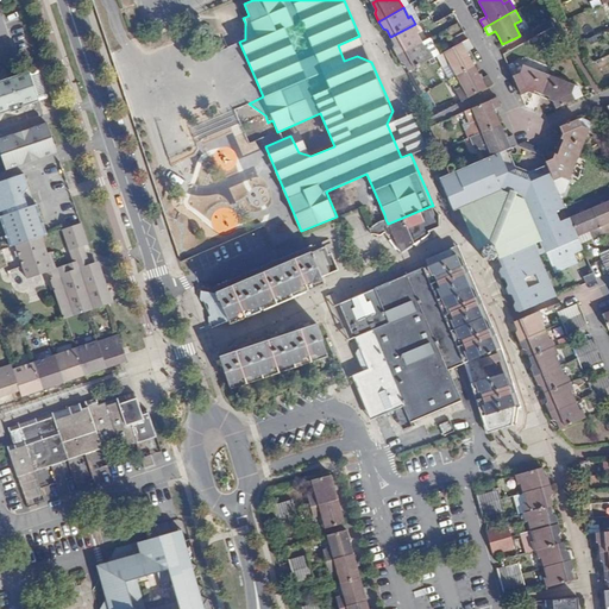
[(454,13),(435,24),(440,32),(459,22),(454,13)]
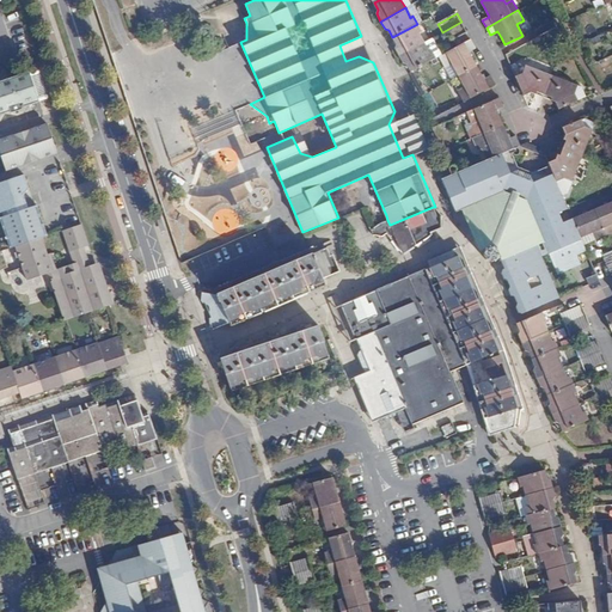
[(461,22),(442,32),(446,41),(453,37),(465,30),(461,22)]
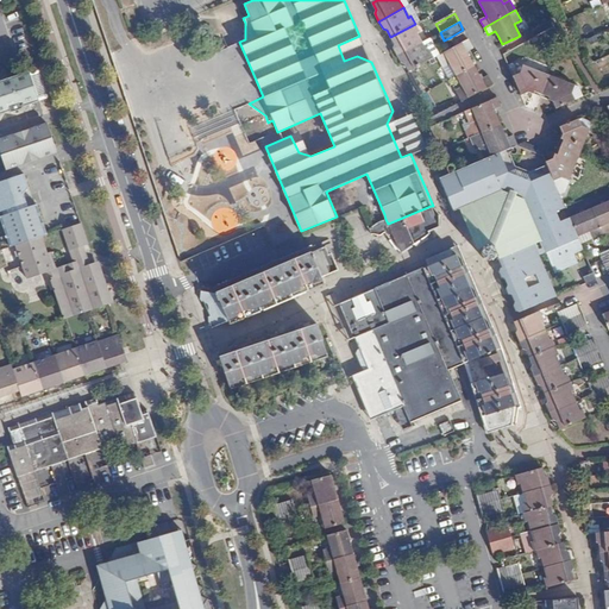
[(419,32),(415,24),(390,37),(394,44),(393,48),(397,55),(422,42),(418,32),(419,32)]
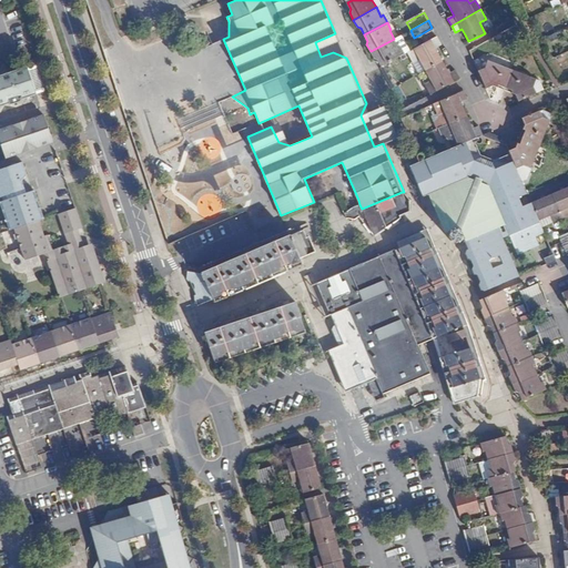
[(437,36),(425,42),(407,52),(414,63),(421,59),(426,70),(443,61),(438,53),(435,48),(442,44),(437,36)]
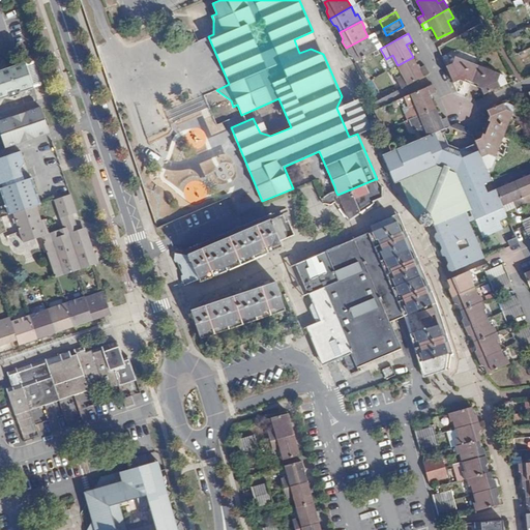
[(372,43),(367,36),(346,48),(349,54),(352,55),(356,62),(377,50),(374,42),(372,43)]
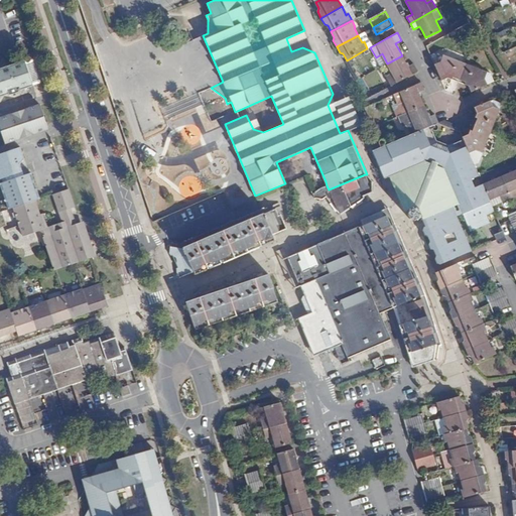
[(404,58),(402,55),(387,63),(392,74),(387,77),(391,86),(417,71),(414,63),(408,67),(404,58)]
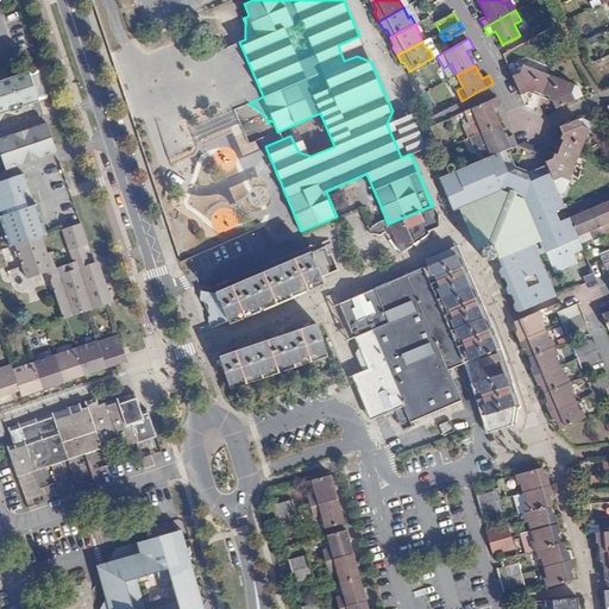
[(521,73),(513,76),(521,94),(527,92),(534,94),(540,96),(548,75),(523,66),(521,73)]
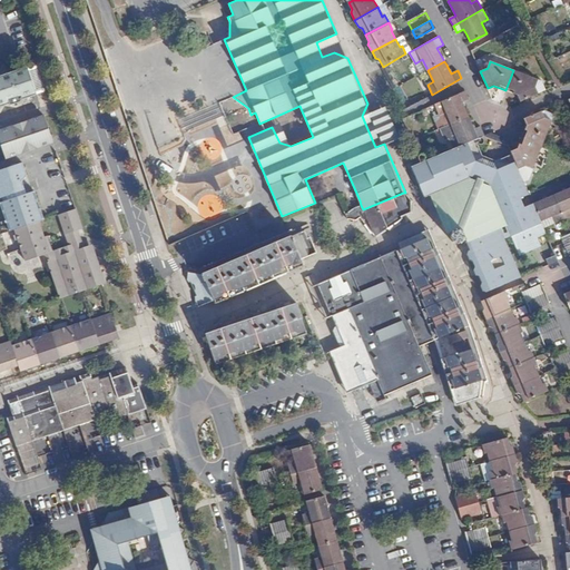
[(0,76),(10,74),(3,66),(0,66),(0,76)]
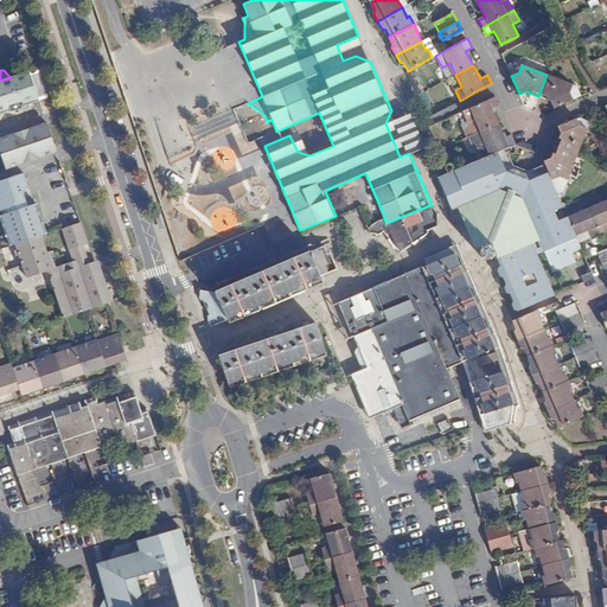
[(39,101),(29,71),(11,78),(0,81),(0,113),(10,110),(10,113),(21,108),(21,107),(39,101)]
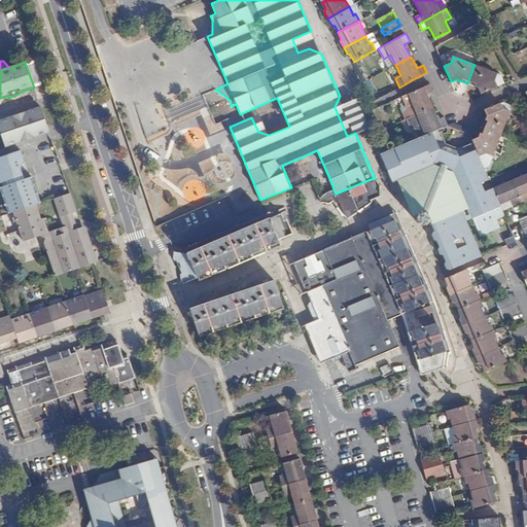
[(475,65),(467,83),(473,86),(479,89),(481,94),(497,86),(494,79),(497,74),(478,66),(475,65)]
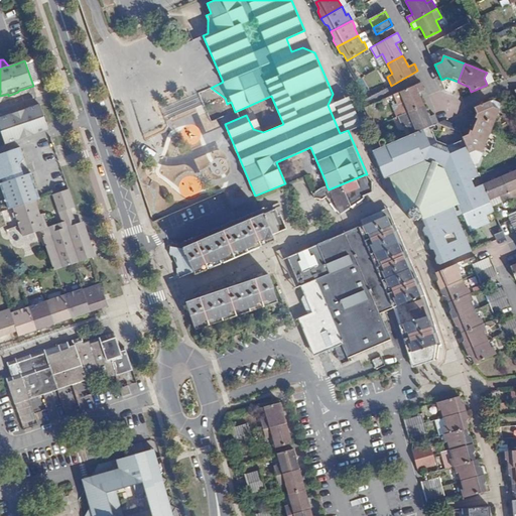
[(484,78),(487,85),(494,82),(491,74),(487,73),(484,78)]
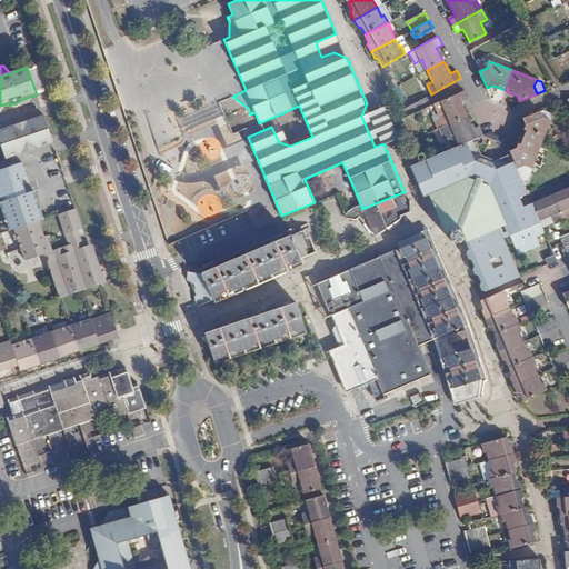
[(435,103),(436,107),(442,123),(437,127),(437,129),(439,127),(467,116),(463,106),(461,101),(468,99),(465,91),(435,103)]
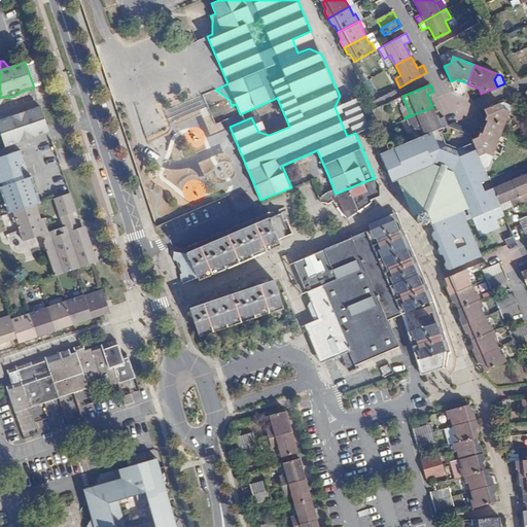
[(513,105),(504,102),(491,107),(485,109),(487,115),(486,119),(483,126),(501,134),(513,105)]
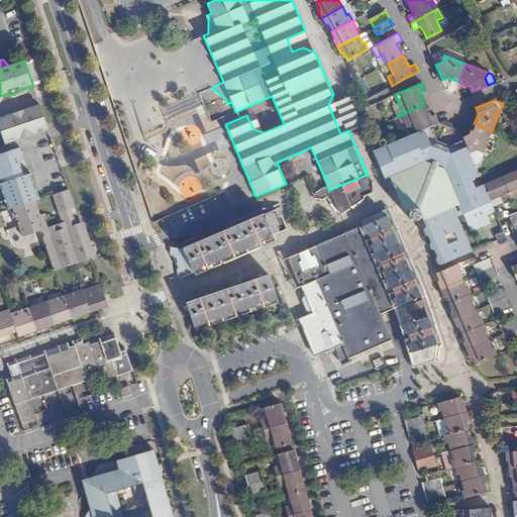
[(48,130),(39,105),(0,118),(0,127),(6,144),(48,130)]
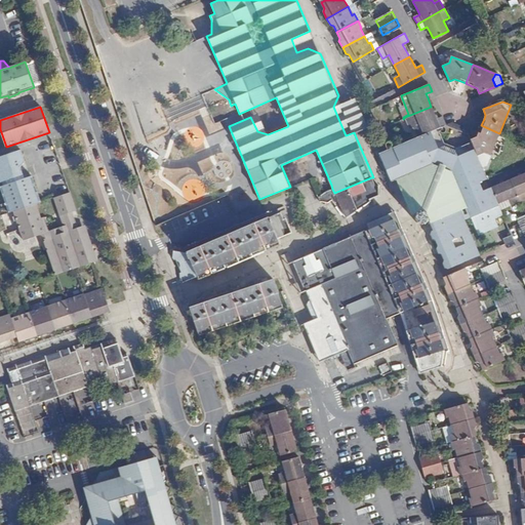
[(434,113),(431,107),(405,117),(410,129),(414,128),(417,136),(438,128),(446,124),(443,116),(436,119),(434,113)]
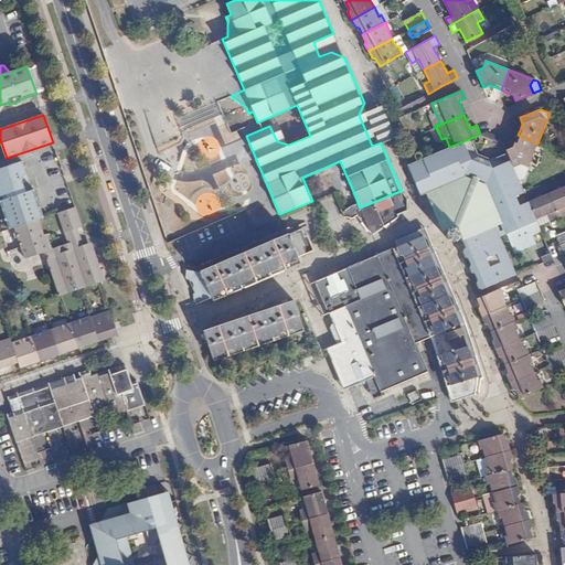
[(209,121),(212,130),(220,127),(217,119),(209,121)]
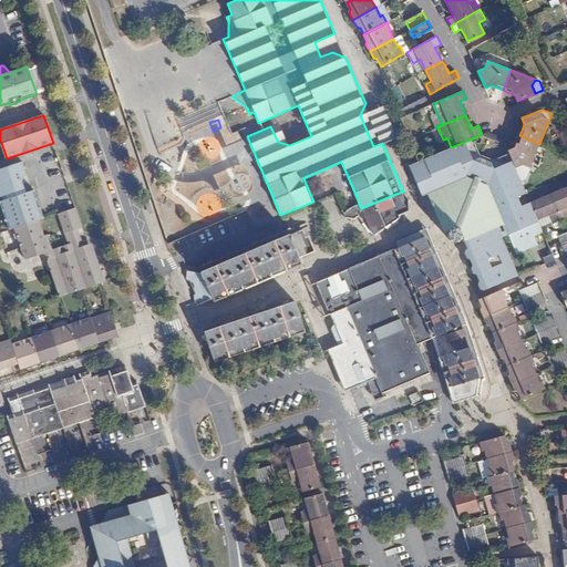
[(278,142),(289,145),(278,123),(270,126),(278,142)]
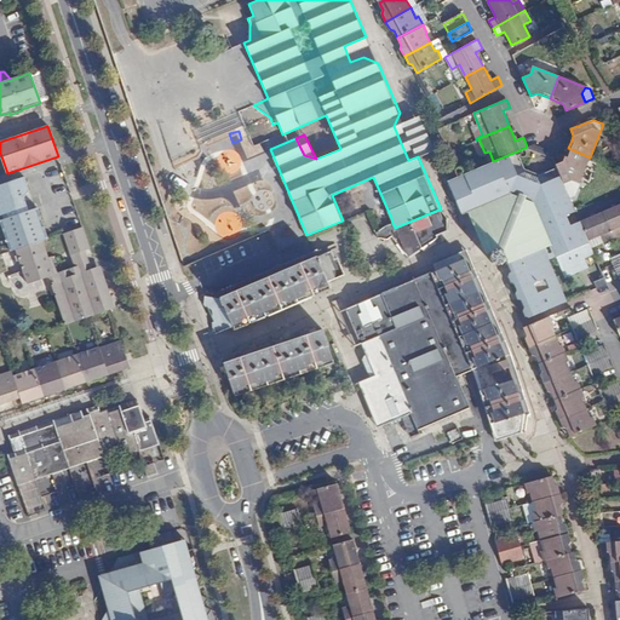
[(248,147),(251,155),(267,150),(264,142),(248,147)]
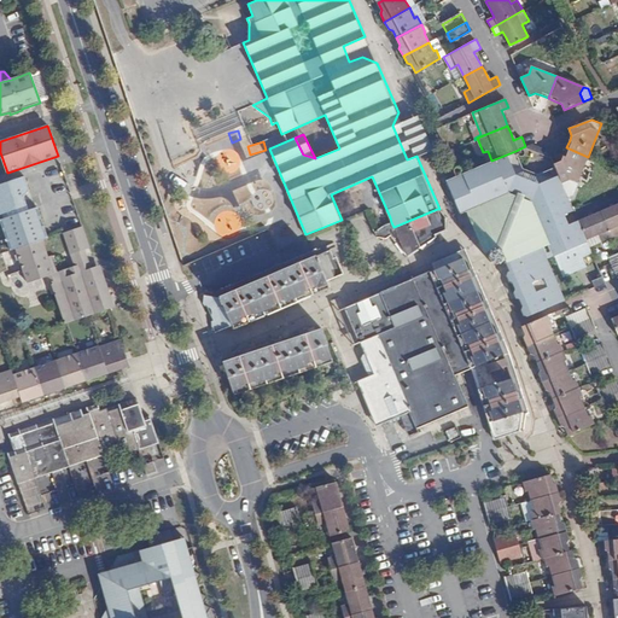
[(541,155),(551,158),(547,149),(543,147),(541,155)]
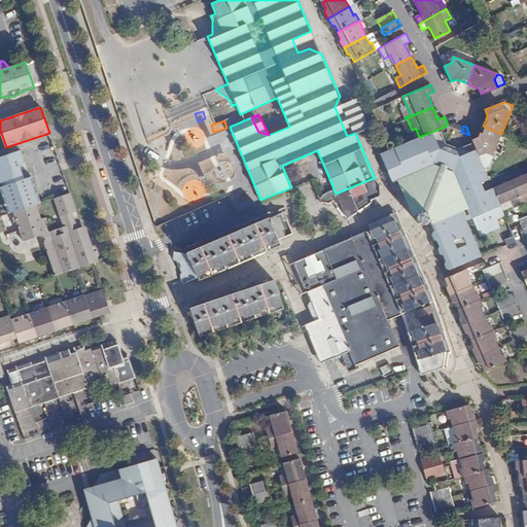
[(473,143),(479,155),(486,152),(493,155),(501,134),(483,126),(481,132),(479,137),(472,140),(473,143)]
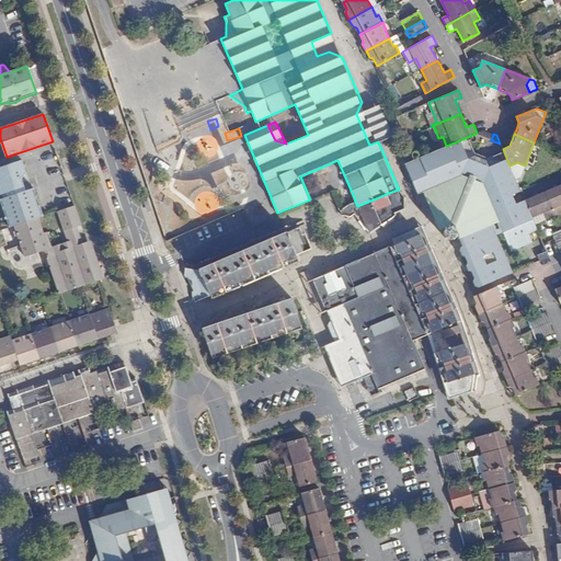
[(421,157),(414,160),(405,163),(418,192),(424,193),(428,204),(442,199),(444,203),(445,205),(457,201),(476,206),(504,195),(508,196),(522,191),(521,190),(517,182),(510,165),(504,152),(484,160),(477,158),(468,137),(446,146),(435,151),(421,157)]
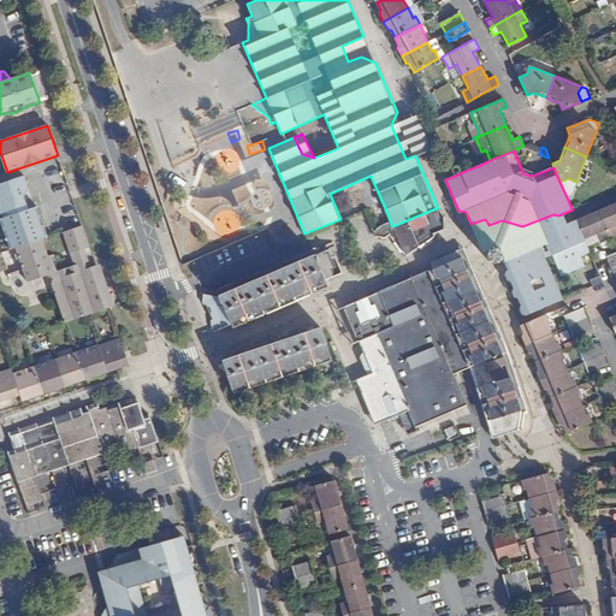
[(0,219),(11,250),(16,249),(43,240),(49,237),(37,205),(34,206),(33,200),(23,196),(25,189),(22,178),(0,185),(0,214),(1,214),(3,219),(0,219)]
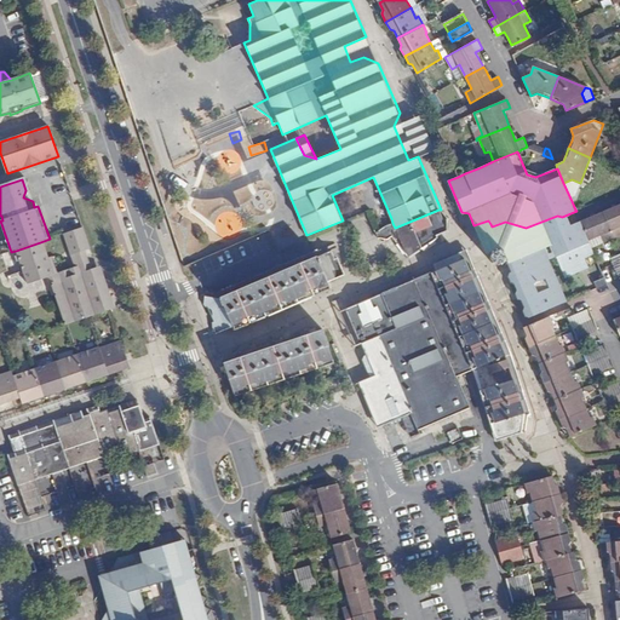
[(572,201),(575,210),(583,207),(579,199),(572,201)]
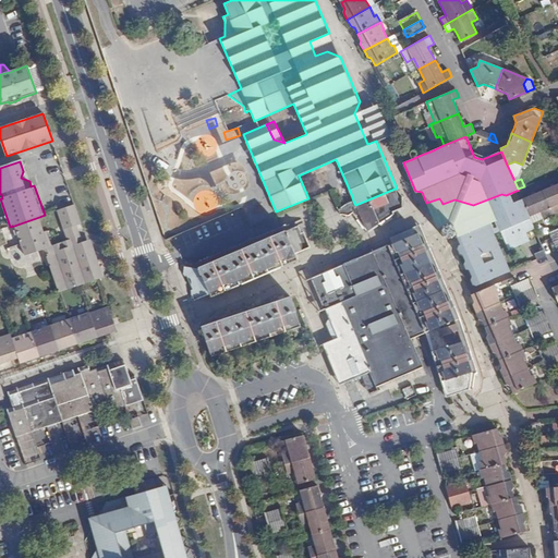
[(557,183),(543,190),(553,214),(557,211),(557,183)]
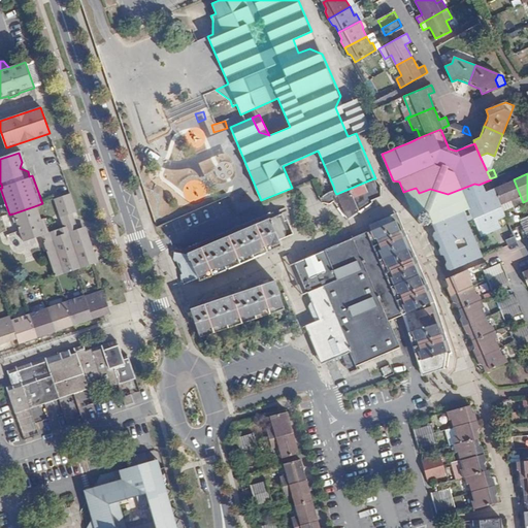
[(330,204),(334,201),(347,219),(372,202),(372,200),(381,196),(381,186),(377,186),(373,178),(336,194),(334,190),(328,192),(321,198),(323,202),(330,204)]
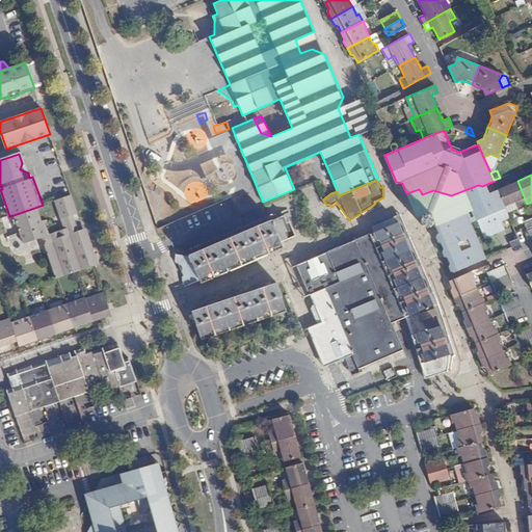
[(517,181),(498,189),(505,206),(515,202),(519,208),(527,204),(517,181)]
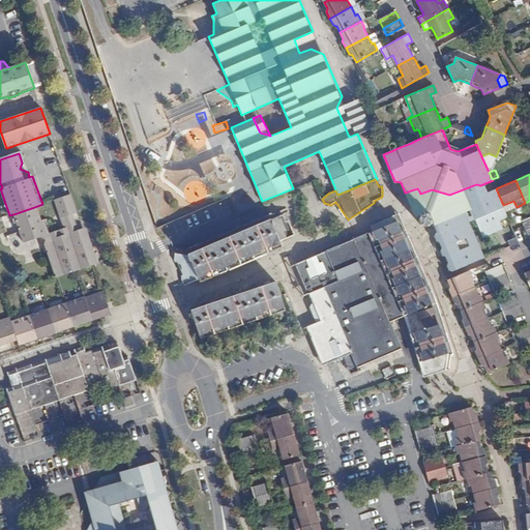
[(421,225),(425,227),(430,225),(434,223),(438,233),(434,234),(437,241),(440,242),(442,247),(440,251),(443,257),(446,257),(449,264),(447,266),(450,272),(483,258),(469,223),(475,219),(481,234),(502,226),(500,221),(508,217),(505,211),(503,205),(496,188),(433,216),(431,214),(425,212),(421,214),(419,219),(421,225)]
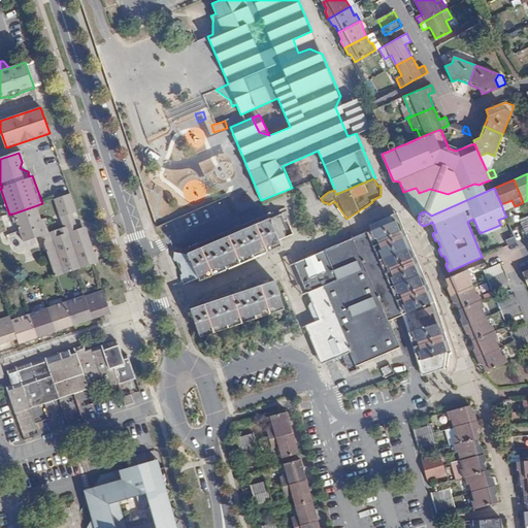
[(76,270),(94,264),(83,229),(77,231),(67,196),(54,199),(62,227),(48,232),(63,274),(76,270)]
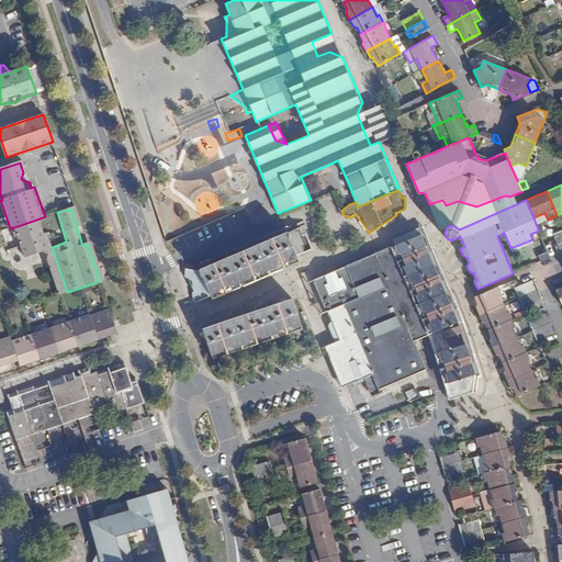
[(544,213),(534,217),(536,224),(548,220),(544,213)]
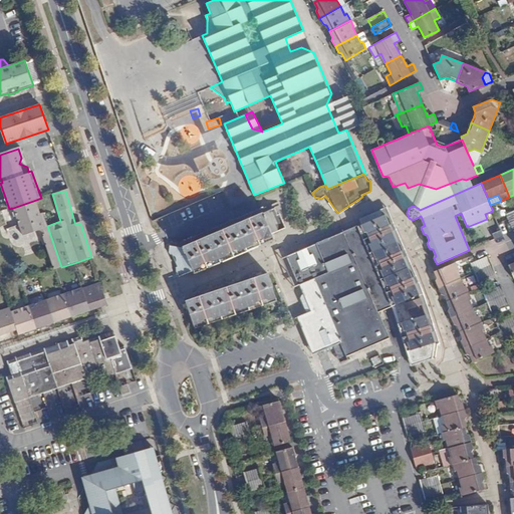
[(36,200),(13,208),(23,235),(44,228),(36,200)]
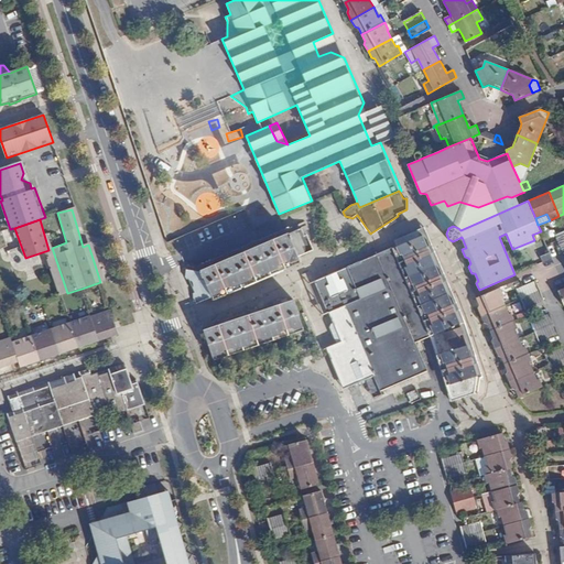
[(288,232),(299,257),(310,252),(314,250),(308,237),(306,238),(302,227),(288,232)]
